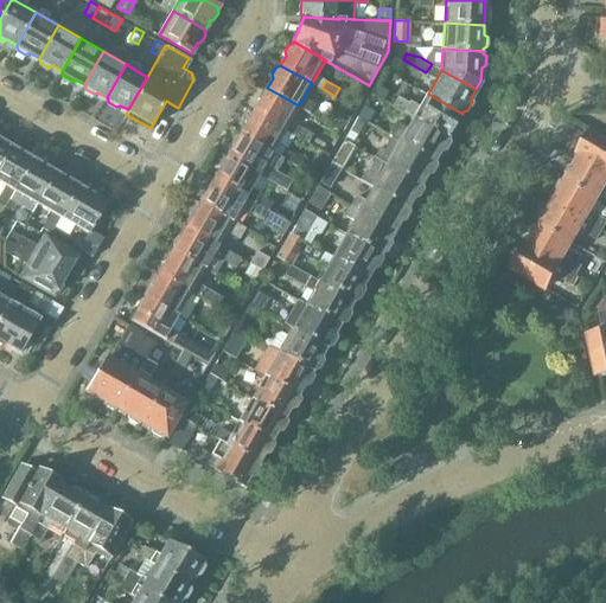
[(376,83),(371,91),(384,98),(389,90),(376,83)]
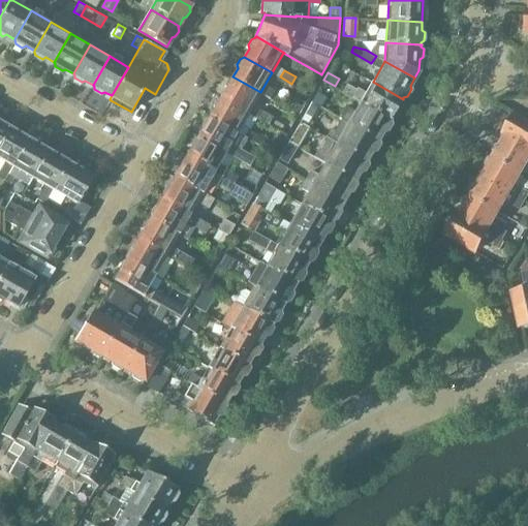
[(260,92),(233,76),(228,79),(225,84),(226,88),(221,96),(249,113),(260,92)]
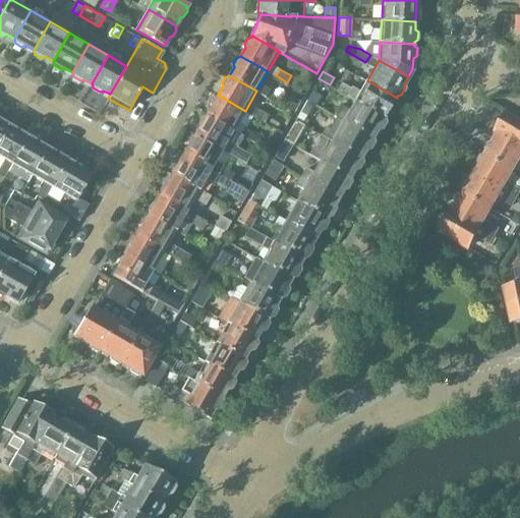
[(367,80),(356,100),(385,117),(389,110),(393,109),(397,102),(396,99),(397,98),(367,80)]
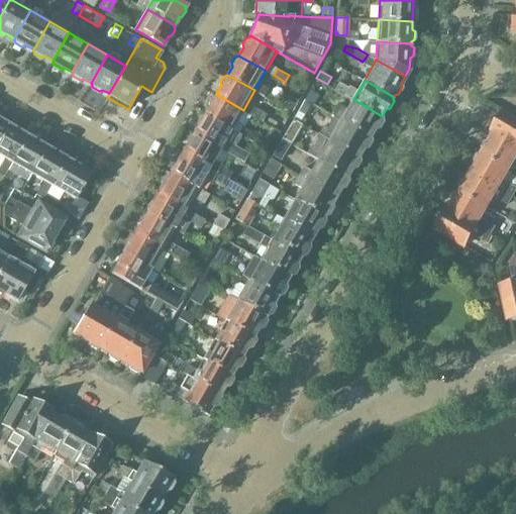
[(310,90),(305,98),(312,102),(314,103),(318,95),(310,90)]
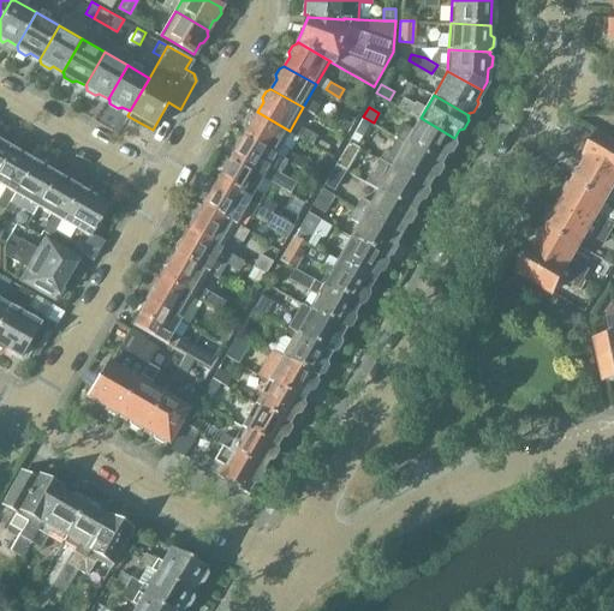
[(244,135),(276,154),(290,131),(257,112),(257,113),(252,114),(249,120),(250,125),(244,135)]
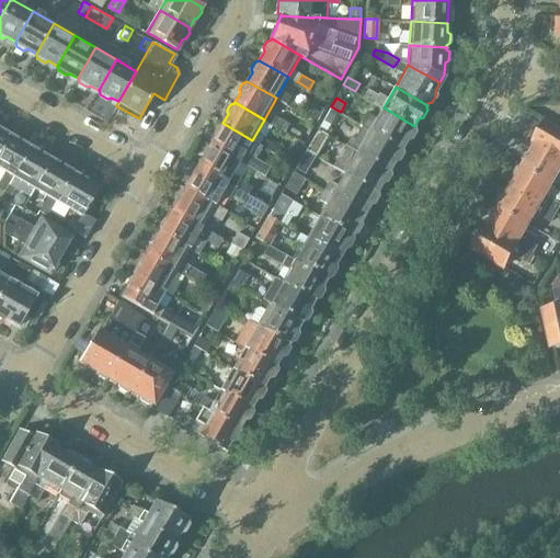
[(316,104),(309,116),(317,121),(323,109),(316,104)]
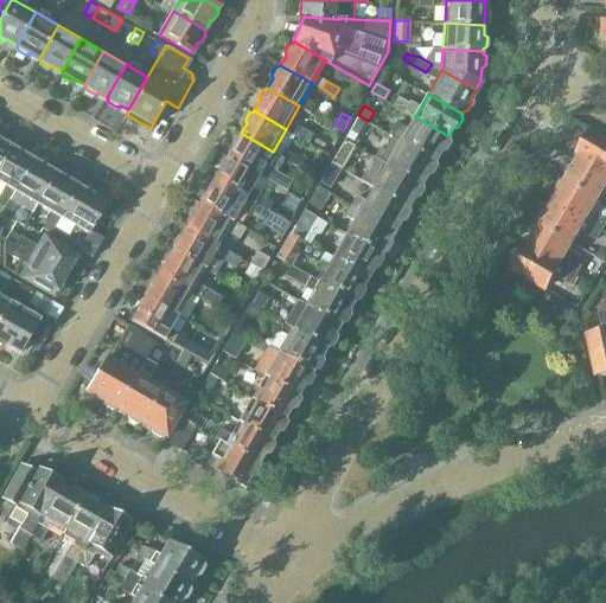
[(358,115),(350,129),(358,134),(367,120),(358,115)]
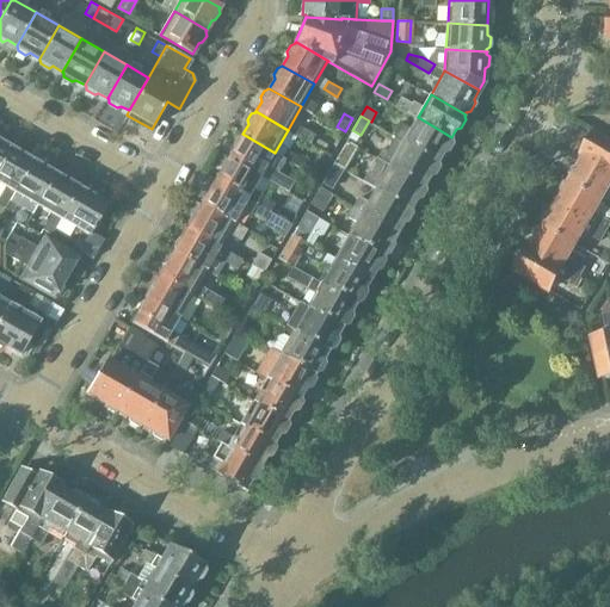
[(417,117),(404,141),(437,161),(451,137),(418,117),(417,117)]
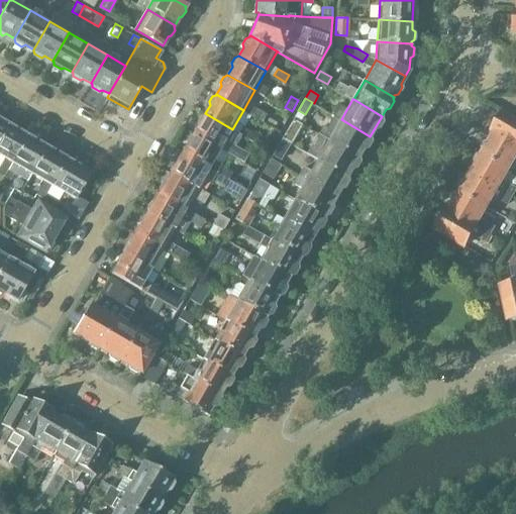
[(250,114),(263,121),(267,114),(254,107),(250,114)]
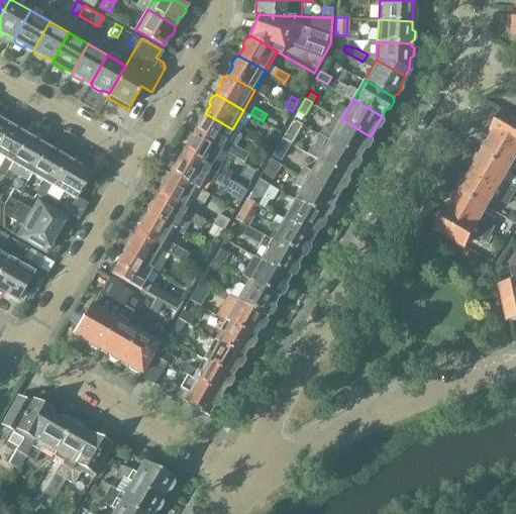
[(515,115),(505,109),(492,132),(494,133),(494,132),(515,144),(515,115)]
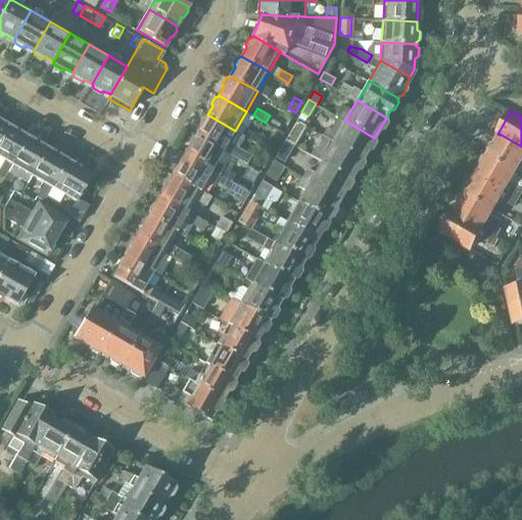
[(200,127),(196,134),(224,150),(235,131),(207,114),(207,115),(203,116),(200,123),(200,127)]
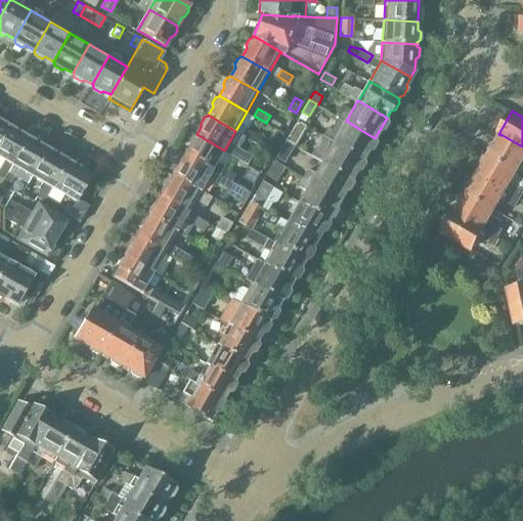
[(0,116),(0,140),(11,122),(10,122),(9,125),(3,121),(4,118),(0,116)]
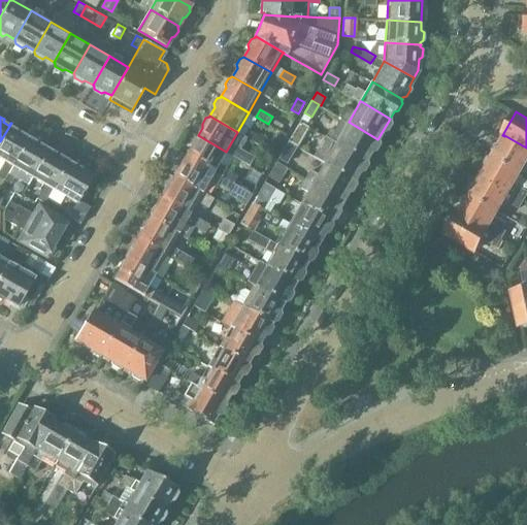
[(300,121),(289,140),(296,145),(297,145),(308,126),(307,125),(300,121)]
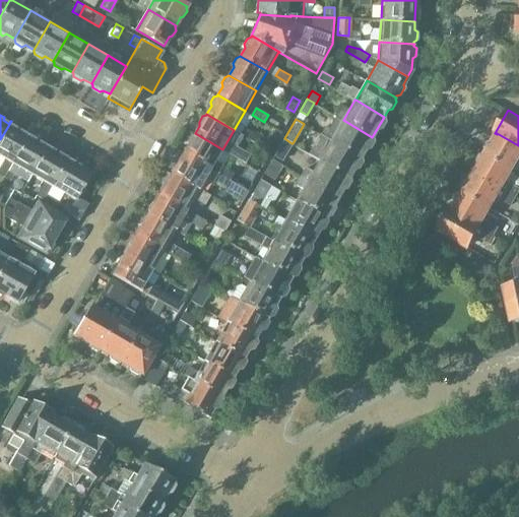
[(343,120),(331,140),(361,157),(372,137),(343,120)]
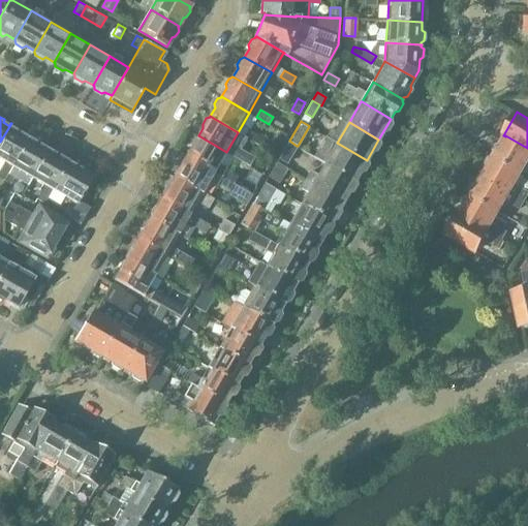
[(12,165),(31,134),(30,134),(29,137),(23,133),(24,130),(11,123),(0,142),(0,157),(9,163),(12,165)]
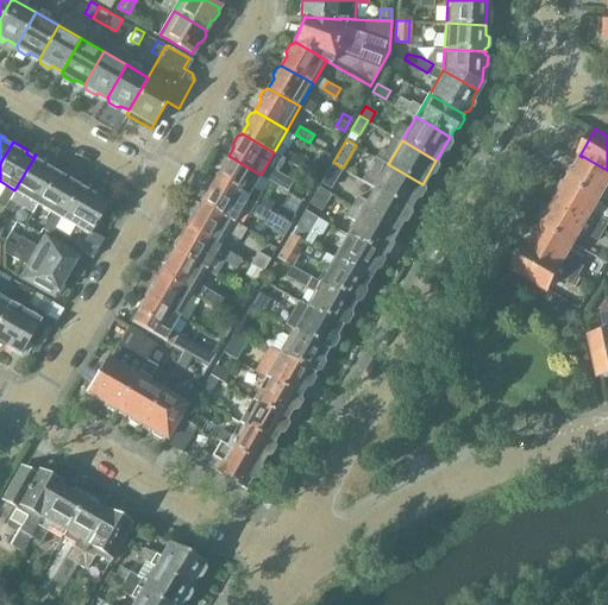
[(282,157),(300,168),(305,159),(287,149),(282,157)]
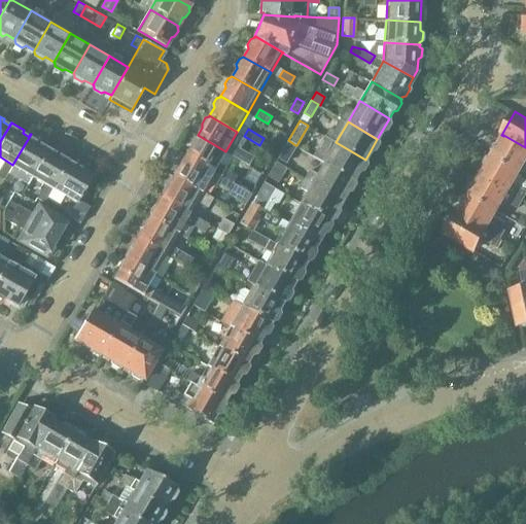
[(12,165),(29,174),(32,176),(50,146),(49,145),(48,148),(42,144),(43,141),(31,134),(12,165)]
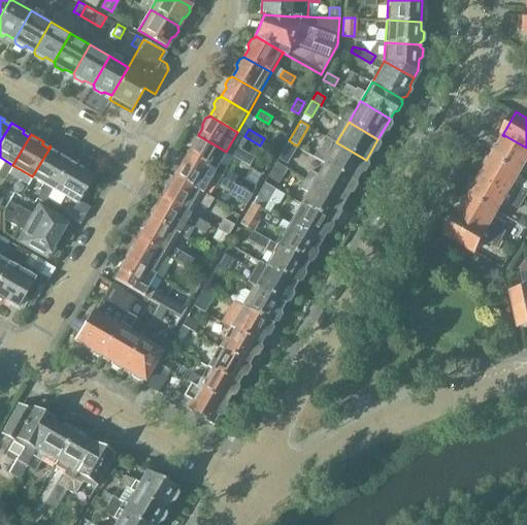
[(192,146),(187,155),(213,171),(215,171),(226,152),(198,135),(198,136),(194,137),(191,143),(192,146)]
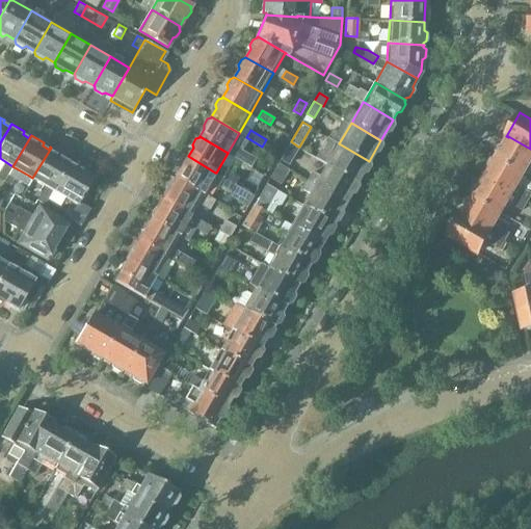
[(498,155),(496,155),(498,156),(524,172),(530,162),(530,149),(508,136),(508,137),(504,143),(500,146),(497,150),(498,155)]
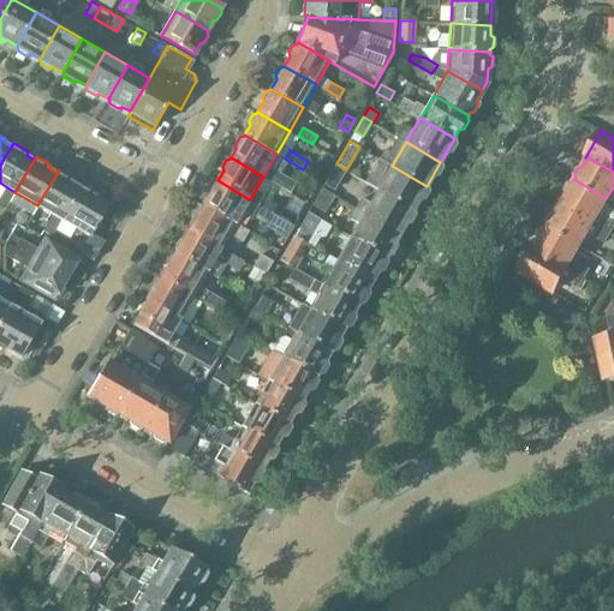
[(337,163),(326,181),(334,187),(345,169),(337,163)]
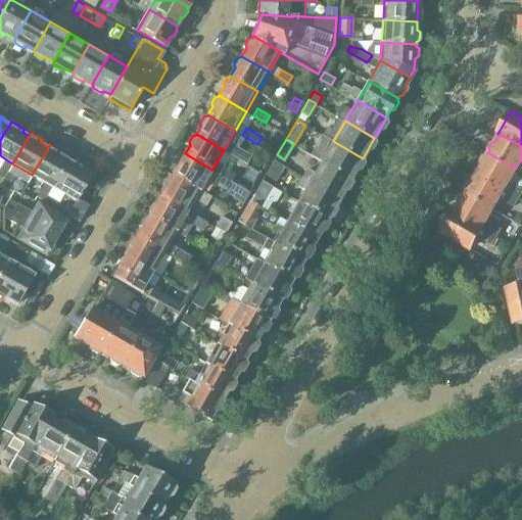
[(333,141),(322,160),(351,178),(363,158),(333,141)]
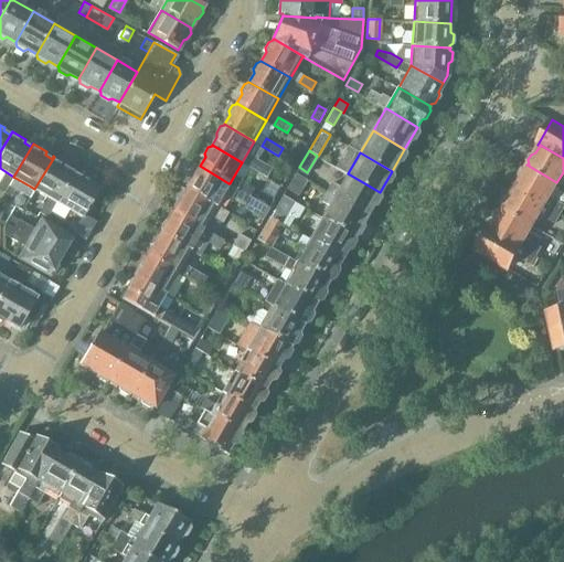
[(34,189),(49,197),(40,212),(48,215),(55,202),(75,168),(74,168),(73,171),(66,167),(67,163),(54,157),(34,189)]
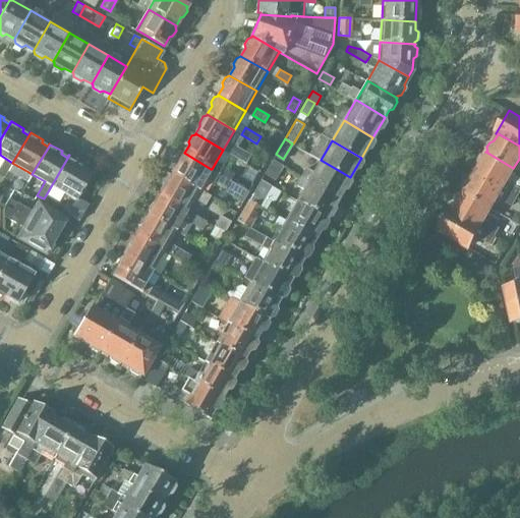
[(230,154),(242,161),(247,153),(235,146),(230,154)]
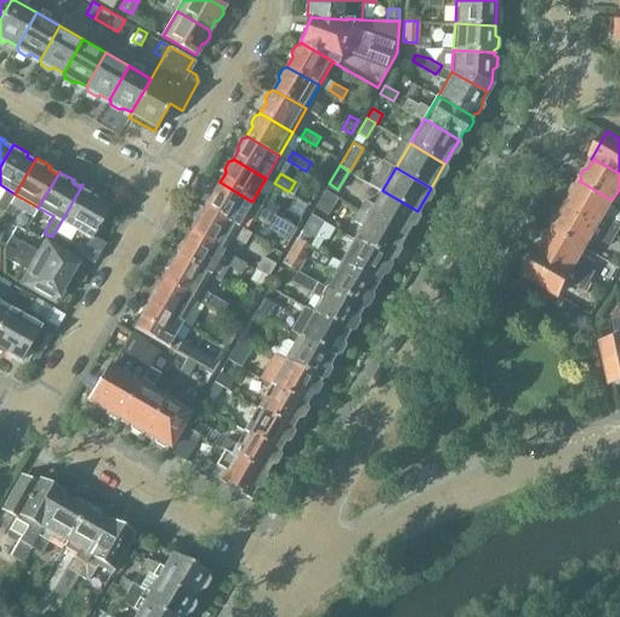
[(573,196),(568,205),(599,223),(616,234),(619,228),(619,222),(604,213),(612,200),(581,182),(579,181),(580,183),(574,184),(572,190),(573,196)]
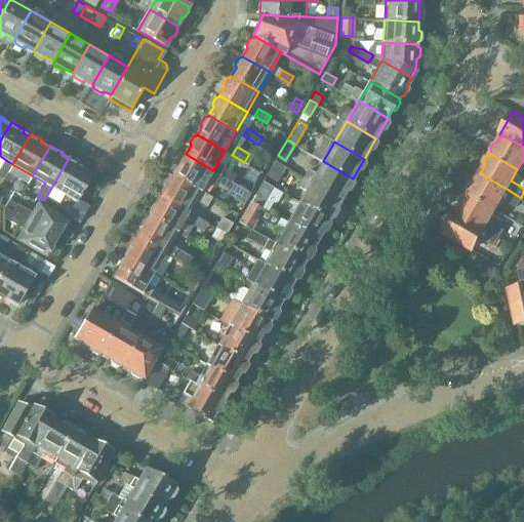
[(220,174),(213,170),(212,170),(186,154),(173,175),(201,191),(208,177),(228,189),(232,182),(220,174)]
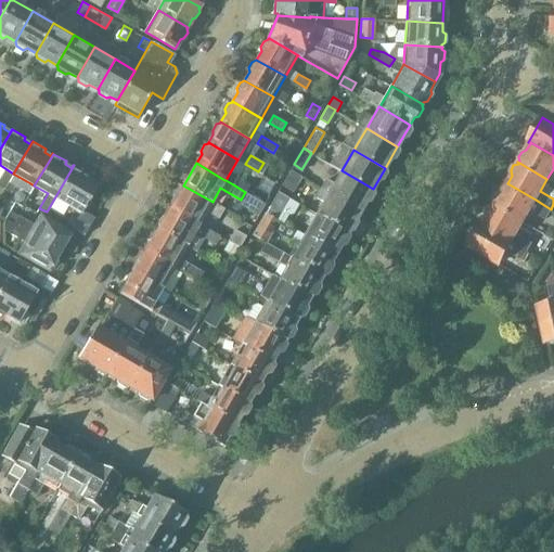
[(74,165),(54,199),(79,213),(81,214),(84,210),(99,183),(86,176),(87,172),(74,165)]
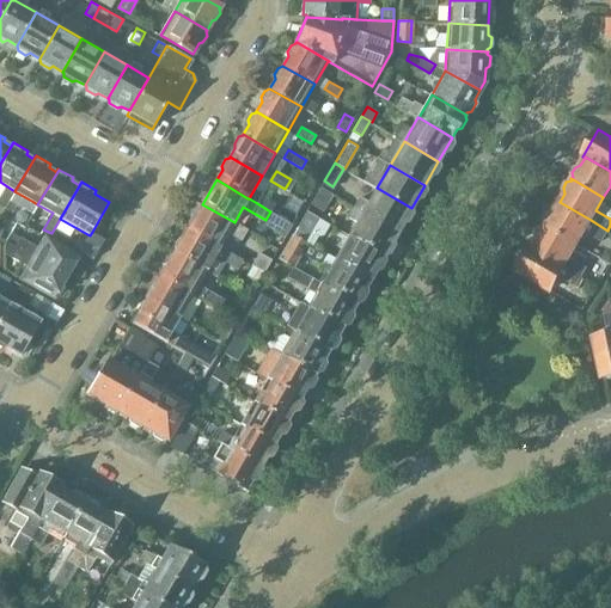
[(321,185),(311,202),(323,209),(333,192),(321,185)]
